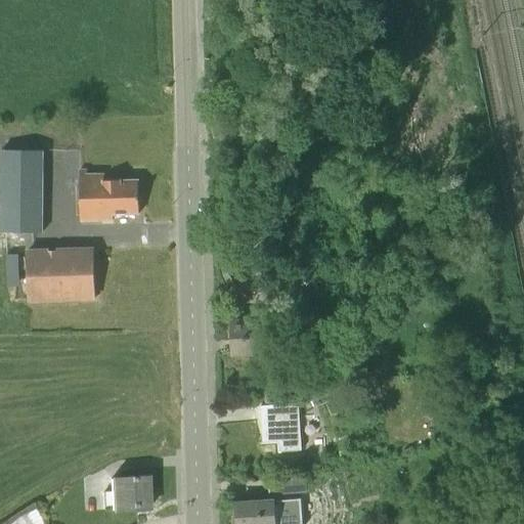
[(43,231),(43,149),(1,149),(0,230),(43,231)]
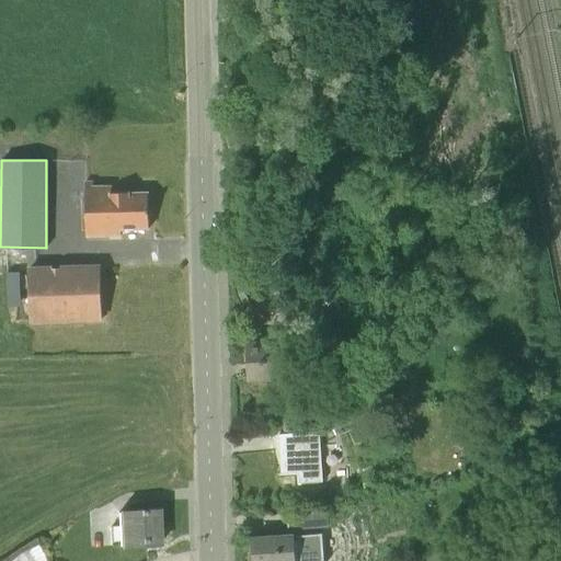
[(93,185),(93,180),(84,181),(87,237),(122,236),(122,229),(149,228),(148,192),(111,193),(111,184),(93,185)]
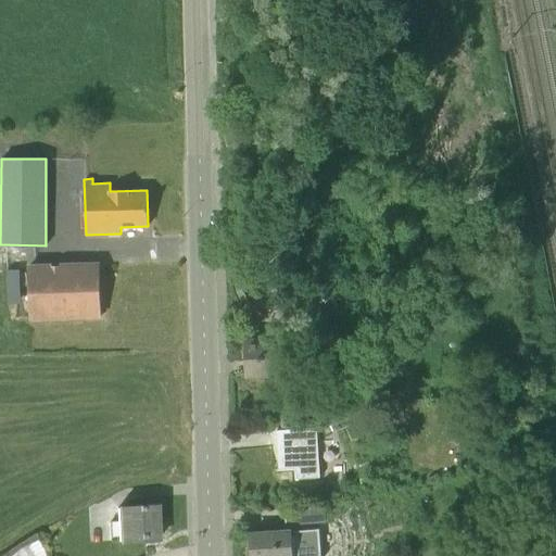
[(30,317),(101,315),(100,265),(28,267),(30,317)]
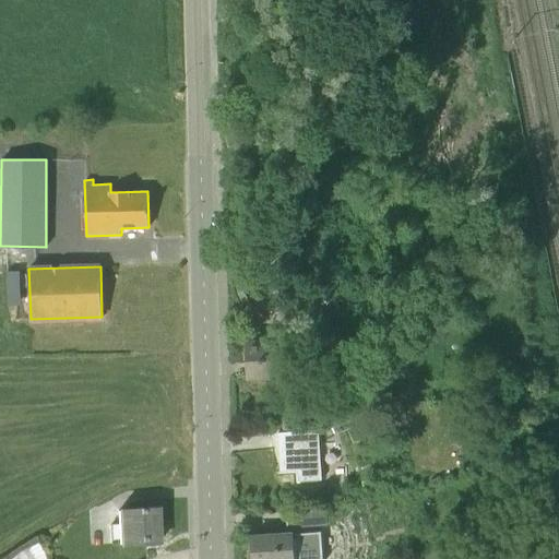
[(10,275),(10,299),(22,299),(21,275),(10,275)]
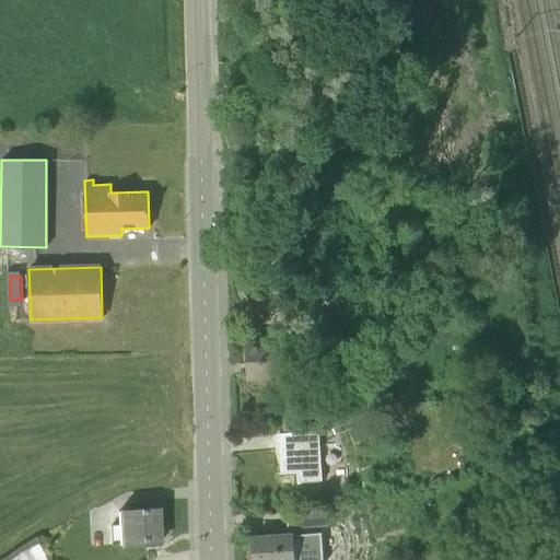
[(266,383),(266,378),(286,378),(286,363),(293,363),(292,340),(248,342),(249,378),(253,378),(253,384),(266,383)]
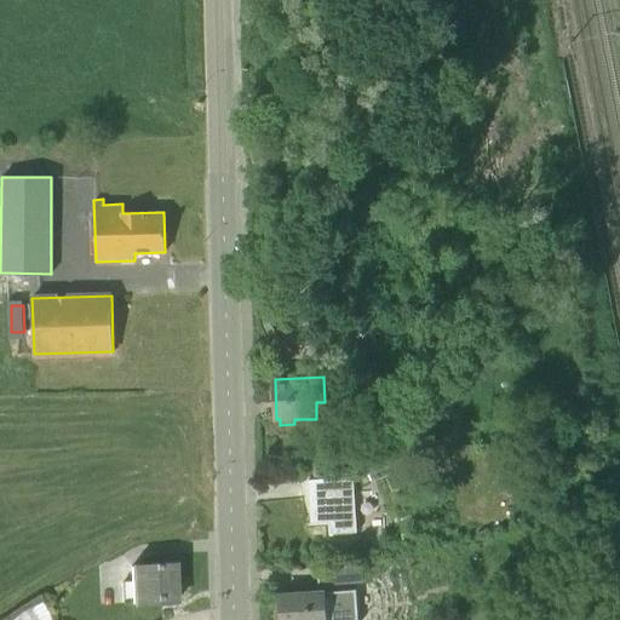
[(365,482),(378,477),(369,458),(357,464),(365,482)]
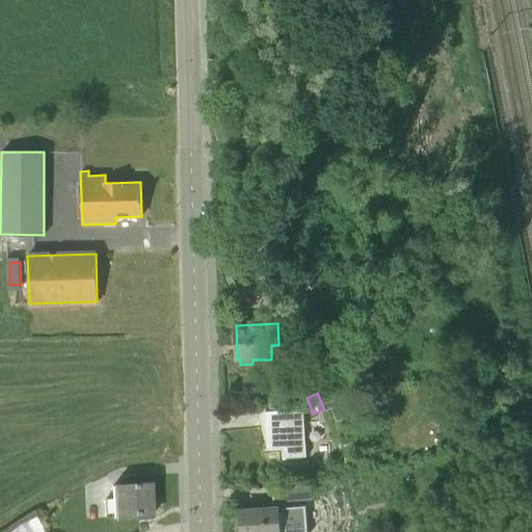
[(307,456),(303,408),(264,410),(264,411),(273,410),(274,425),(266,426),(267,448),(284,447),(284,457),(307,456)]
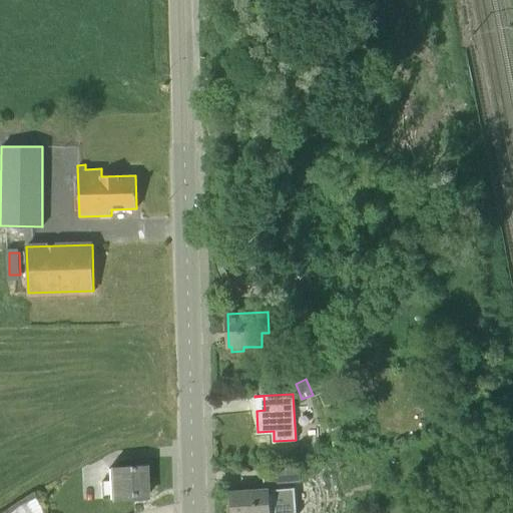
[(267,484),(302,482),(301,465),(266,467),(267,484)]
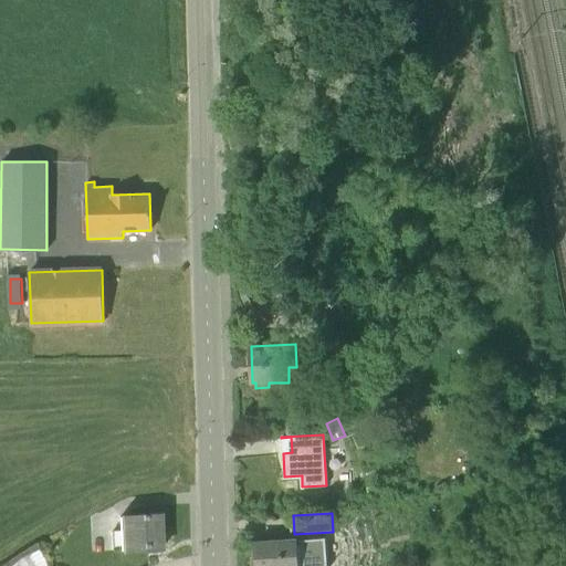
[(121,551),(160,548),(159,515),(119,516),(119,531),(111,532),(112,551),(121,551)]
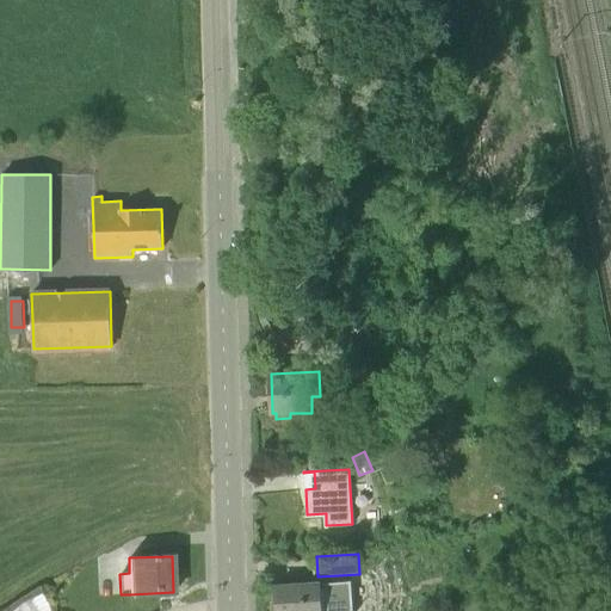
[(322,610),(322,602),(341,600),(340,581),(276,586),(277,602),(275,602),(275,610),(322,610)]
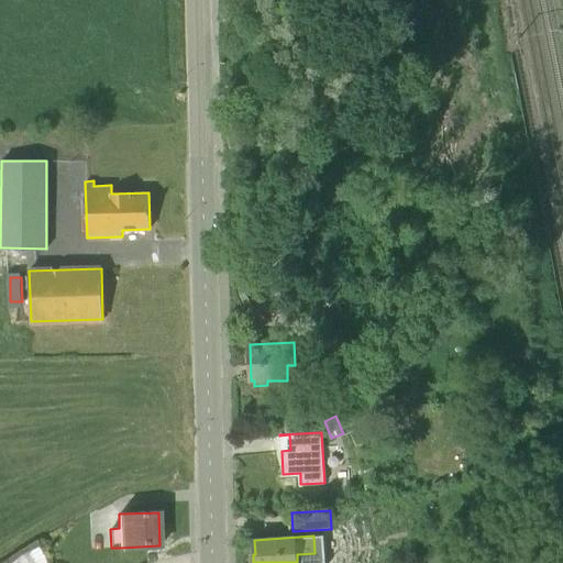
All buildings are outlined.
